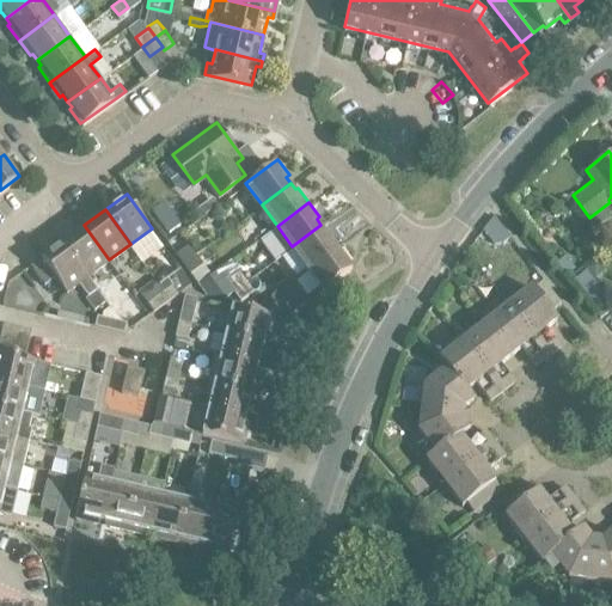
[(169,230),(179,221),(173,213),(163,221),(169,230)]
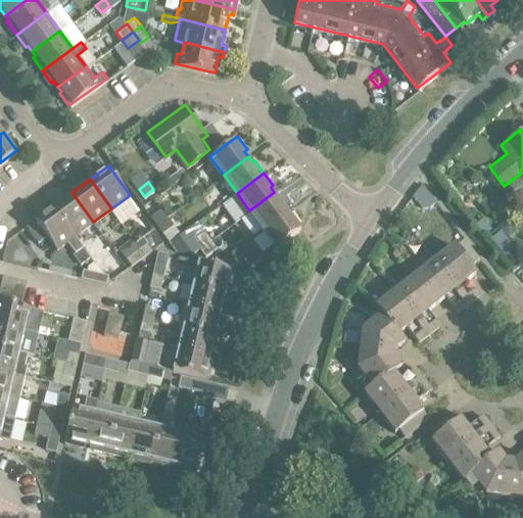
[(72,192),(53,205),(75,235),(93,222),(72,192)]
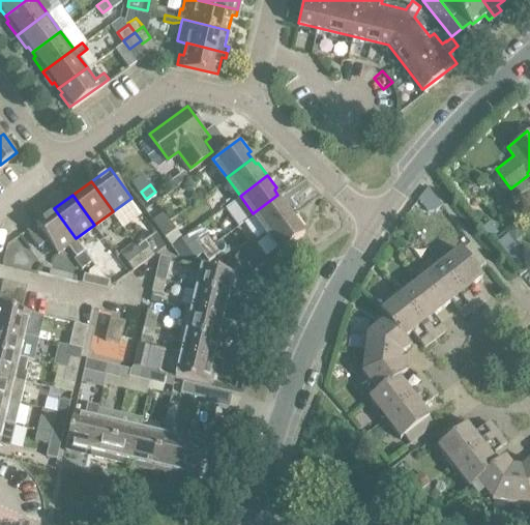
[(277,195),(253,213),(265,230),(293,209),(284,198),(282,200),(277,195)]
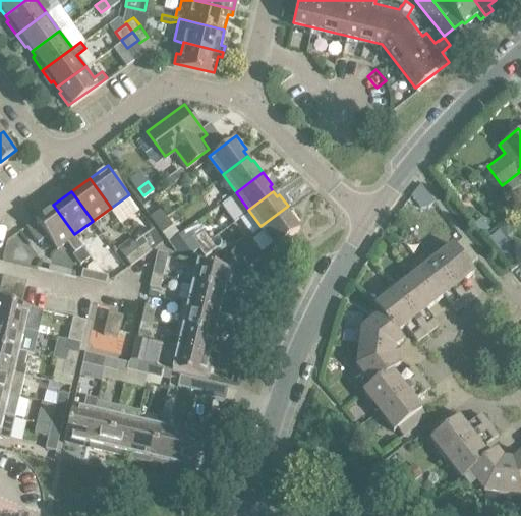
[(35,218),(36,218),(25,225),(38,240),(47,233),(56,247),(66,240),(73,250),(82,244),(74,234),(53,205),(35,218)]
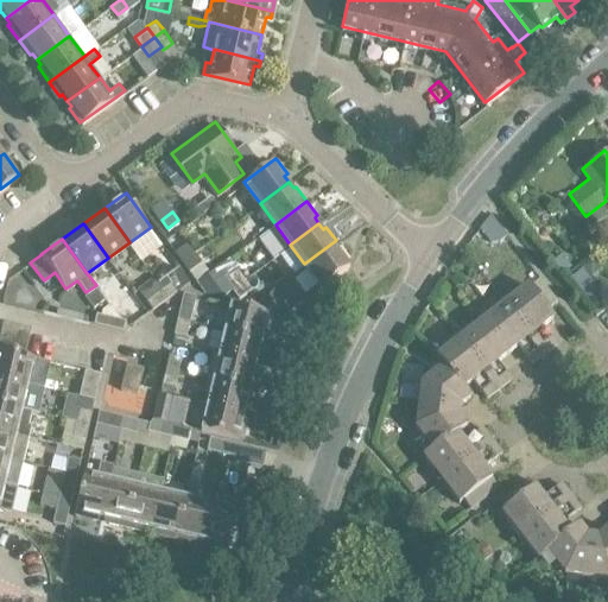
[(336,240),(304,264),(320,284),(348,263),(346,259),(348,257),(336,240)]
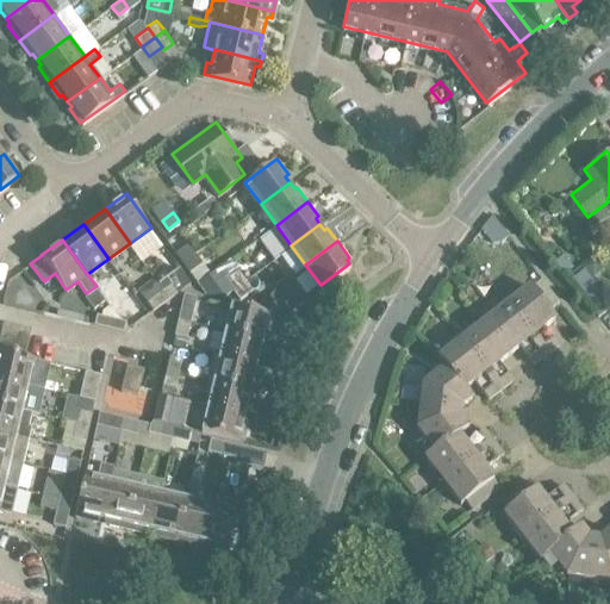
[(184,260),(195,251),(188,242),(176,250),(184,260)]
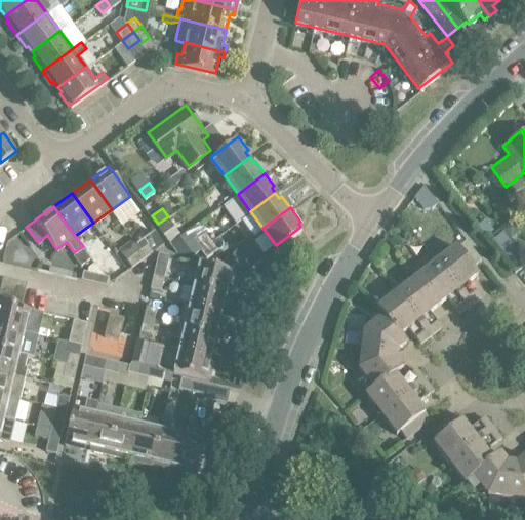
[(168,216),(158,224),(164,232),(173,225),(168,216)]
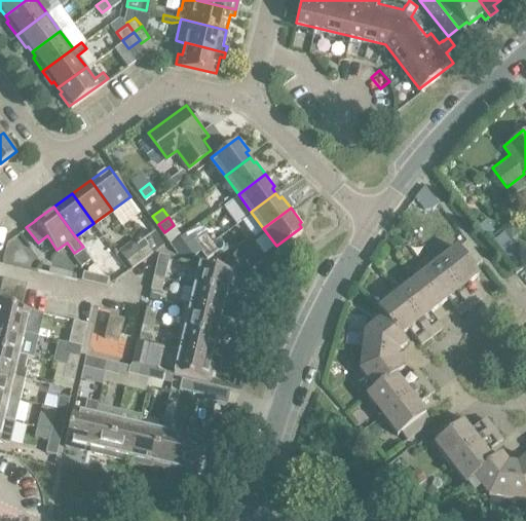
[(189,248),(193,231),(176,227),(172,244),(189,248)]
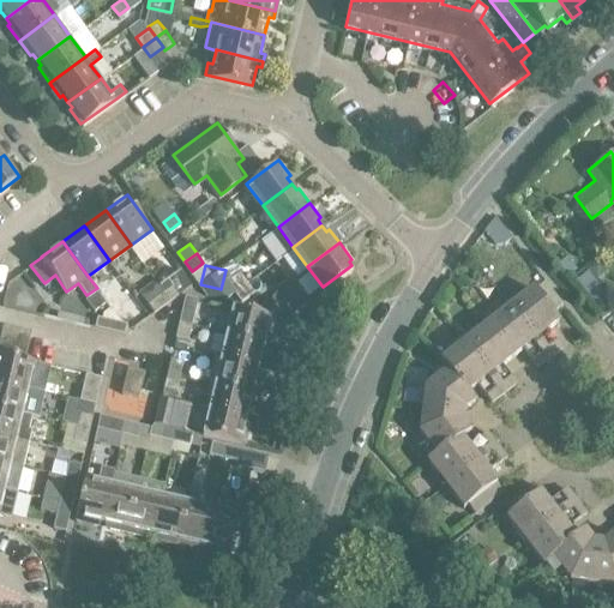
[(240,272),(228,281),(234,290),(246,282),(240,272)]
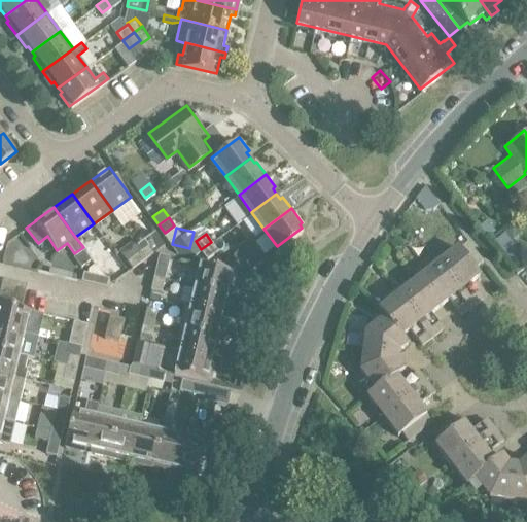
[(211,242),(201,249),(207,256),(217,249),(211,242)]
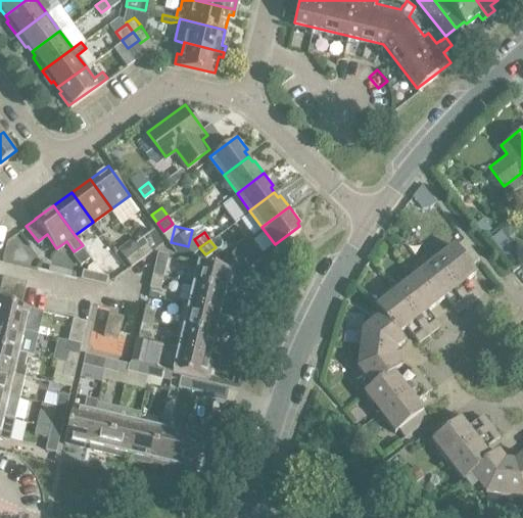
[(147,241),(140,246),(137,249),(142,256),(152,249),(147,241)]
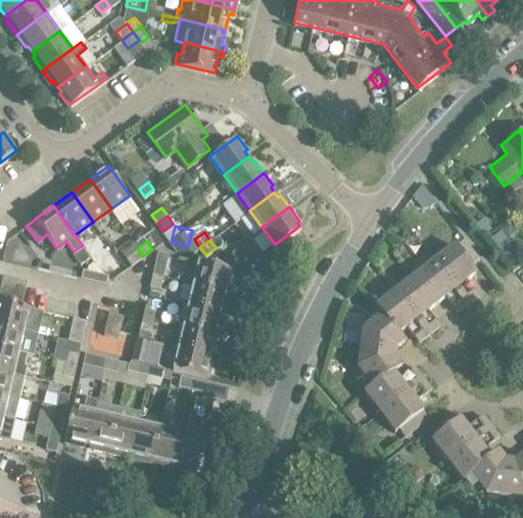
[(381,312),(374,318),(363,326),(358,365),(371,383),(364,389),(393,428),(397,426),(405,435),(428,417),(421,408),(422,407),(416,398),(431,386),(415,365),(399,377),(392,368),(401,362),(395,354),(396,343),(403,338),(398,331),(407,326),(418,340),(439,323),(428,309),(445,295),(457,311),(478,294),(467,279),(476,272),(454,243),(375,304),(381,312)]
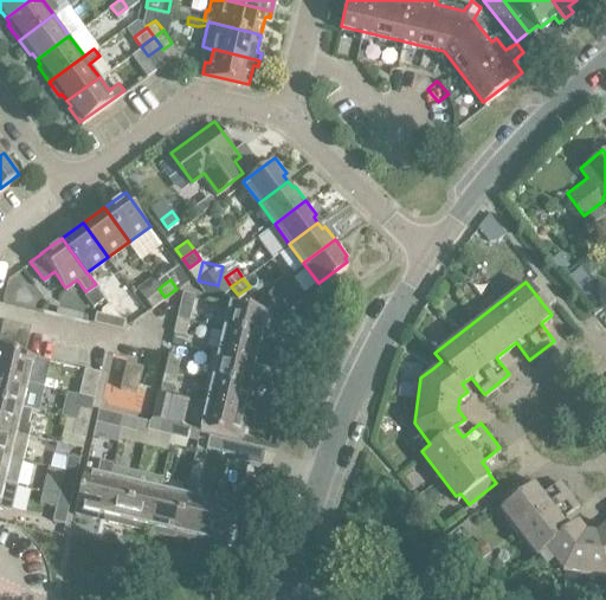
[(302,298),(302,297),(295,288),(282,297),(289,308),(302,298)]
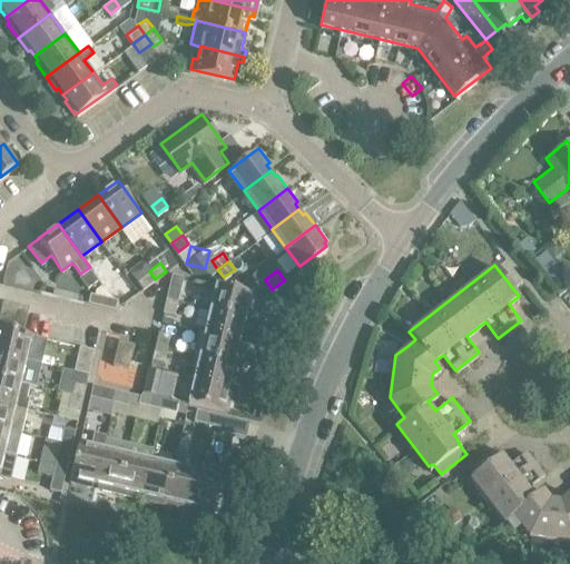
[(149,271),(137,279),(144,287),(155,279),(149,271)]
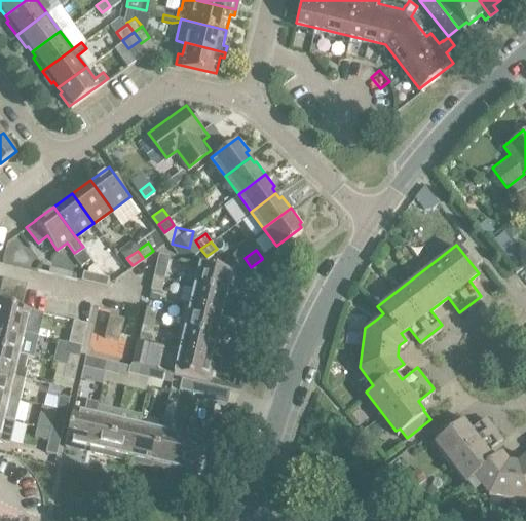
[(158,251),(153,272),(164,274),(170,254),(158,251)]
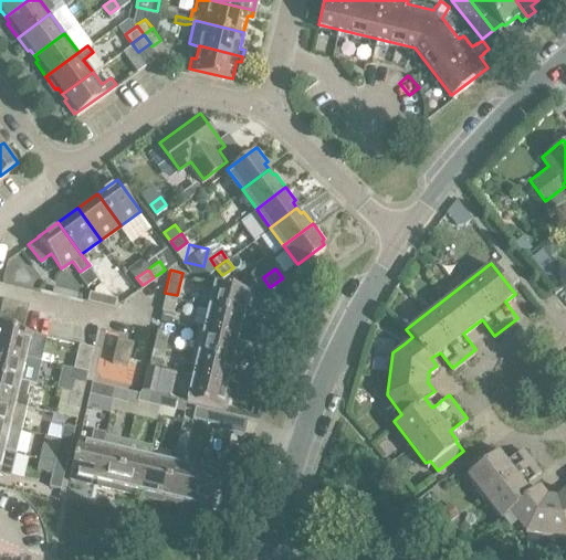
[(216,278),(210,303),(249,312),(254,288),(216,278)]
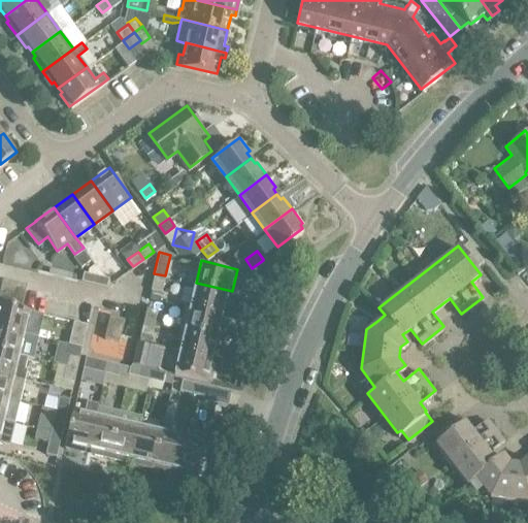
[(97,272),(89,270),(85,269),(81,279),(95,282),(97,272)]
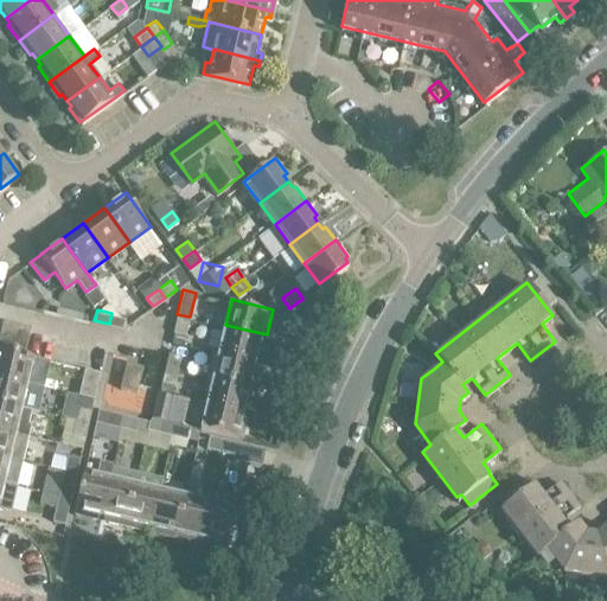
[(112,313),(109,324),(123,327),(126,317),(120,315),(112,313)]
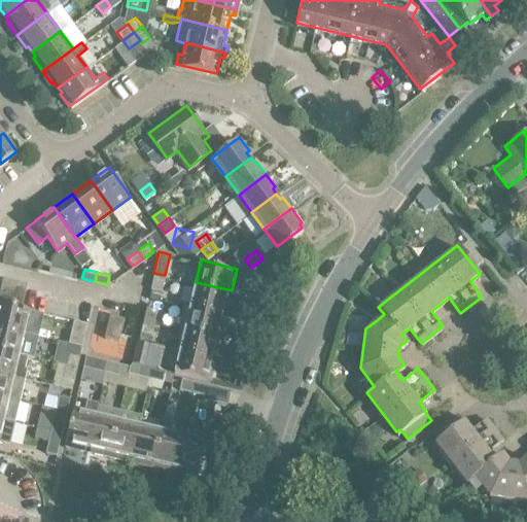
[(165,275),(153,273),(150,287),(162,289),(165,275)]
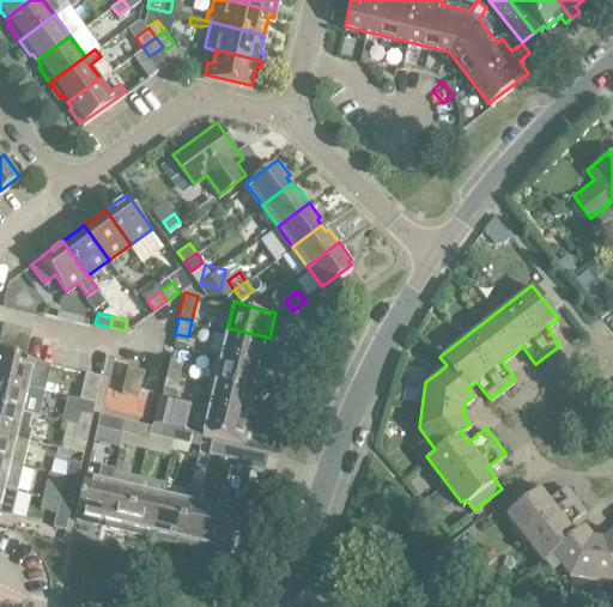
[(0,331),(0,335),(28,343),(31,328),(2,321),(0,331)]
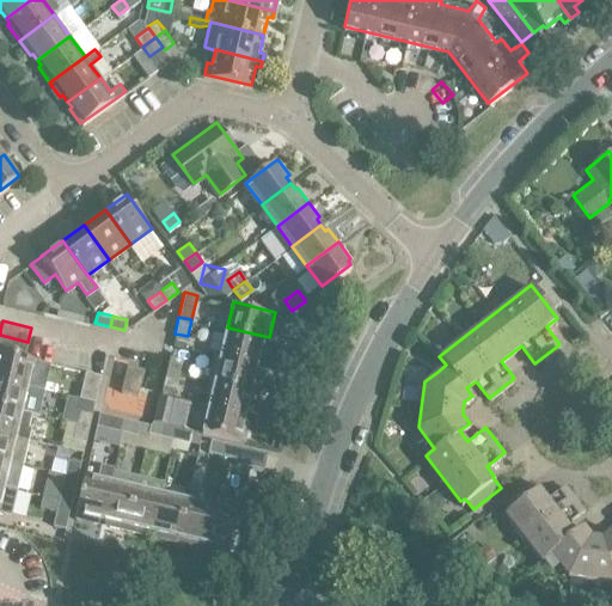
[(227,328),(220,355),(258,363),(261,355),(264,356),(269,337),(227,328)]
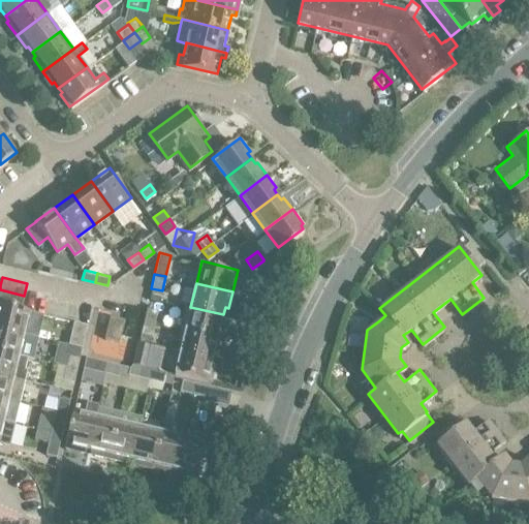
[(0,289),(0,302),(21,307),(24,296),(0,289)]
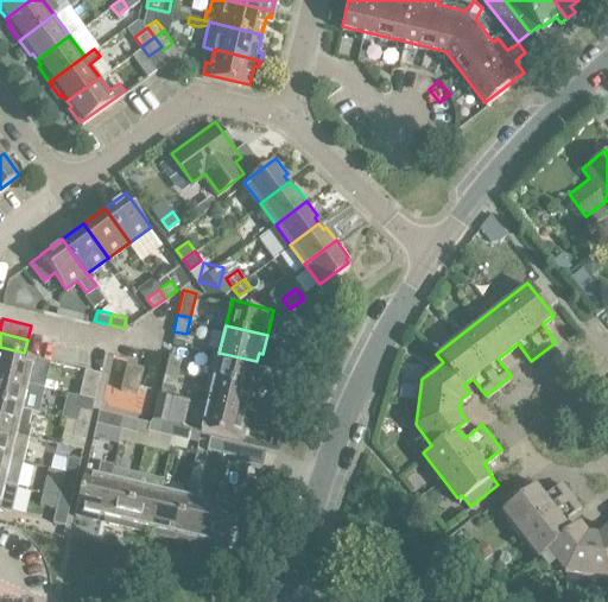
[(0,347),(0,374),(26,381),(32,355),(24,353),(0,347)]
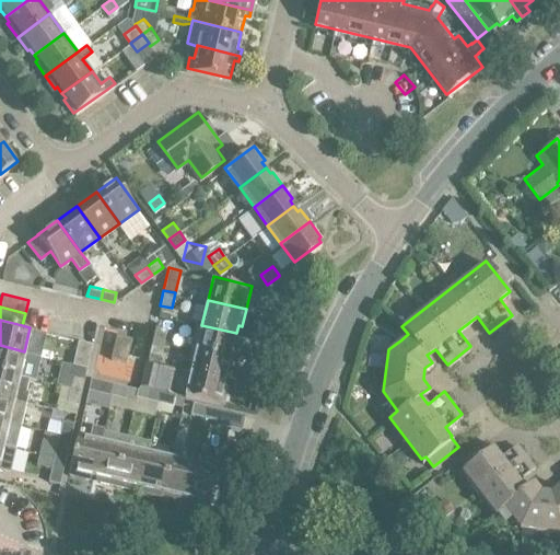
[(152,336),(164,338),(167,326),(155,323),(152,336)]
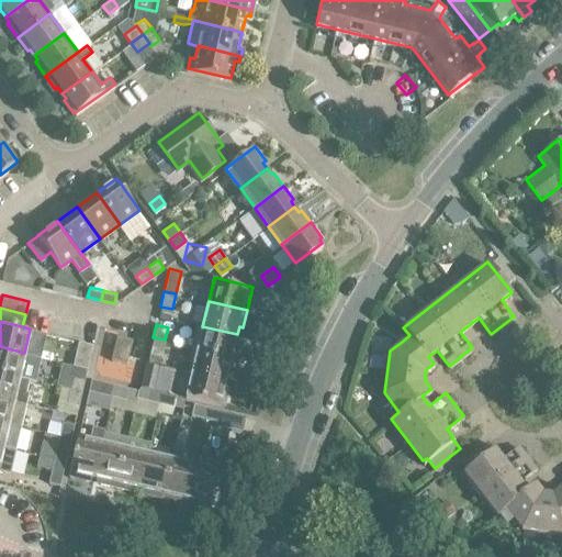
[(193,346),(192,348),(232,357),(232,356),(237,334),(202,326),(198,325),(193,346)]
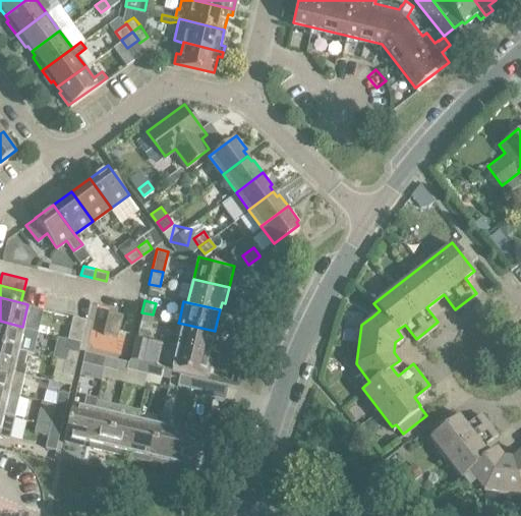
[(117,335),(122,312),(108,309),(103,332),(117,335)]
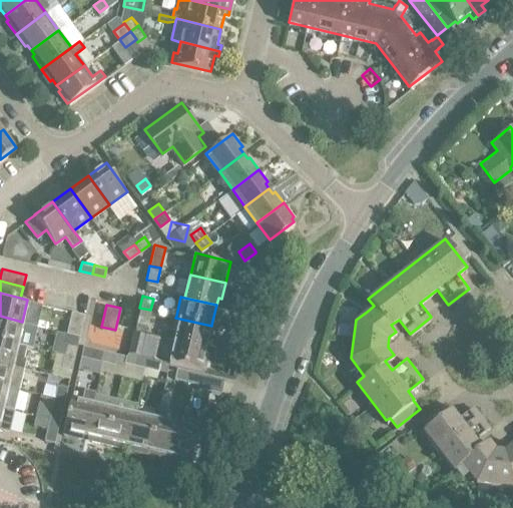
[(150,310),(139,308),(136,322),(147,324),(150,310)]
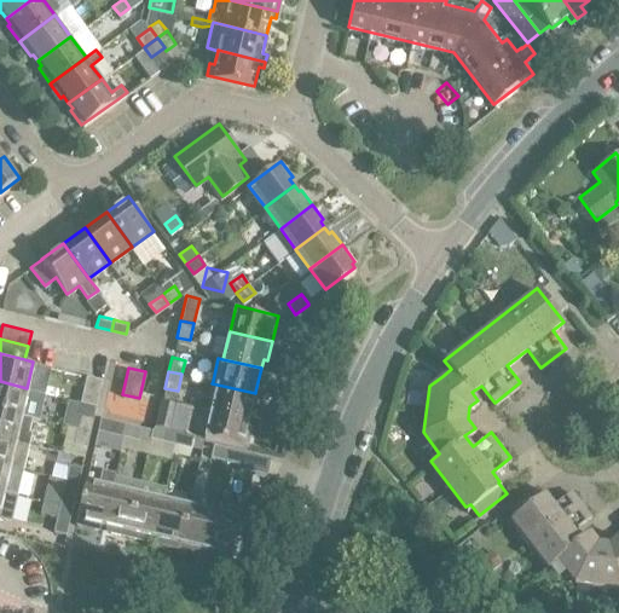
[(86,374),(80,400),(96,404),(103,377),(86,374)]
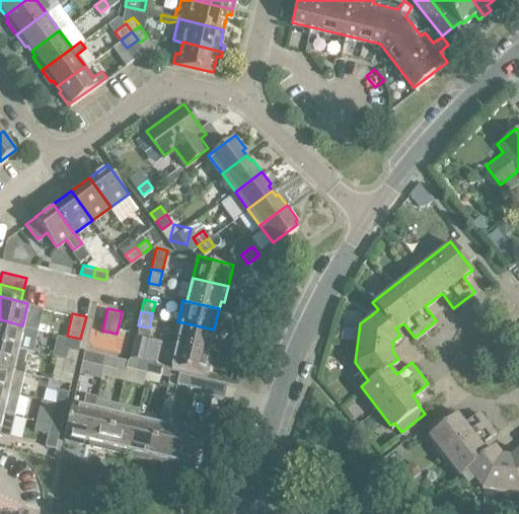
[(0,342),(18,347),(20,338),(35,342),(39,328),(22,325),(0,319),(0,342)]
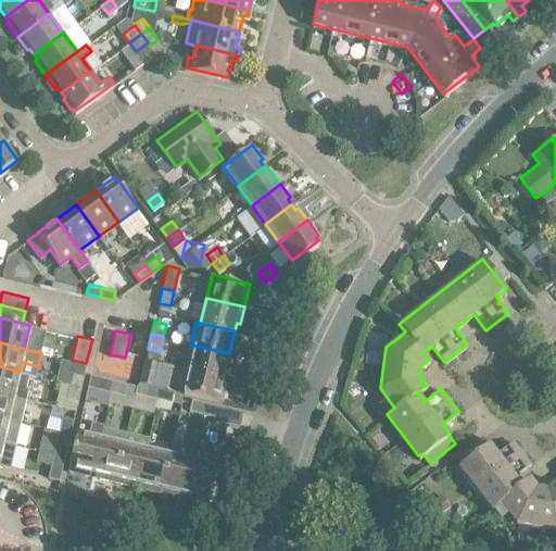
[(179,364),(179,365),(189,368),(224,376),(226,370),(229,370),(232,354),(229,353),(190,345),(188,357),(181,355),(181,357),(179,364)]
